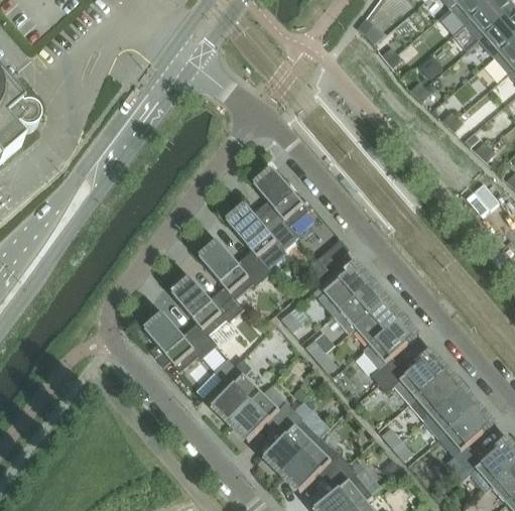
[(441,0),(449,8),(459,0),(441,0)]
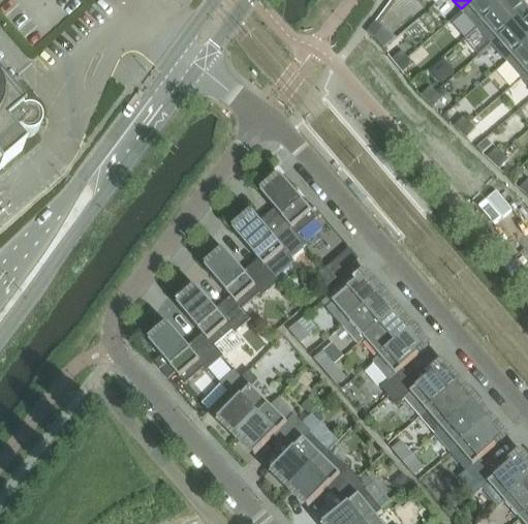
[(476,25),(504,0),(470,0),(461,8),(461,9),(462,9),(476,25)]
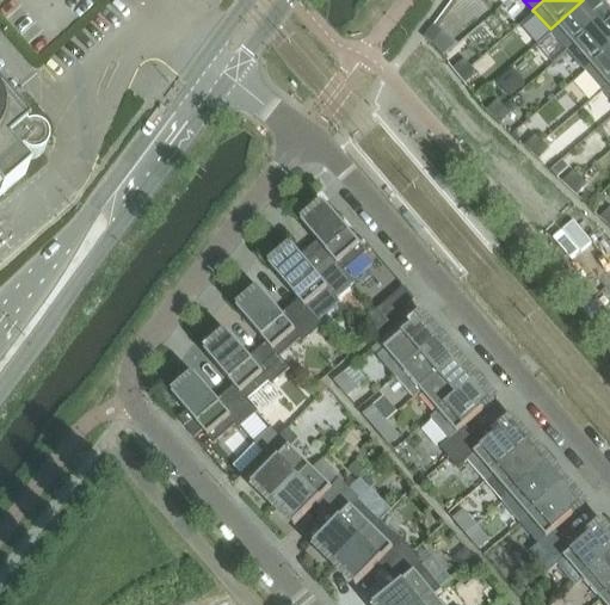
[(567,48),(609,11),(609,10),(603,1),(604,0),(583,0),(550,29),(567,48)]
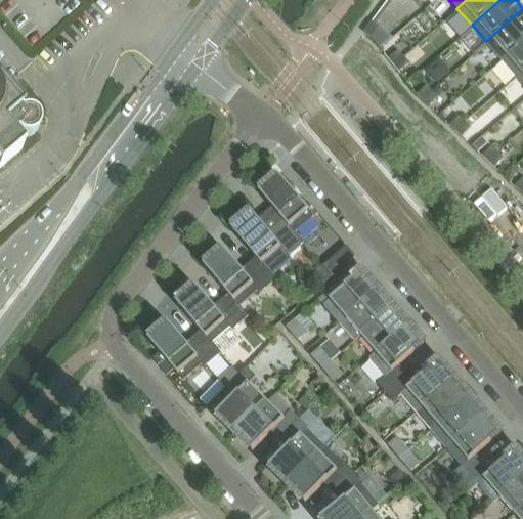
[(500,58),(522,38),(522,9),(486,41),(500,58)]
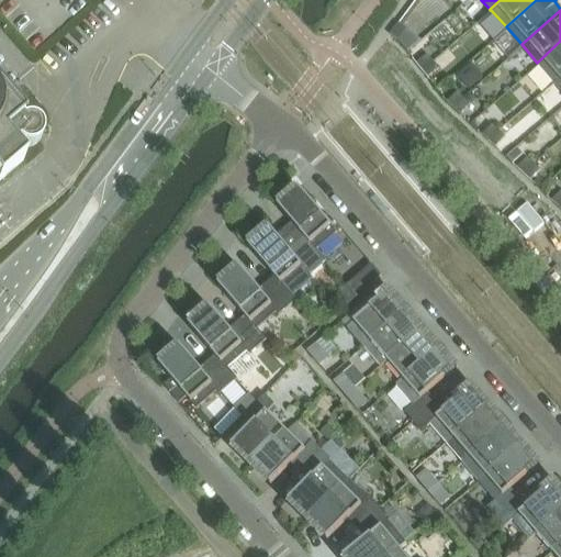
[(396,37),(405,25),(397,20),(389,31),(396,37)]
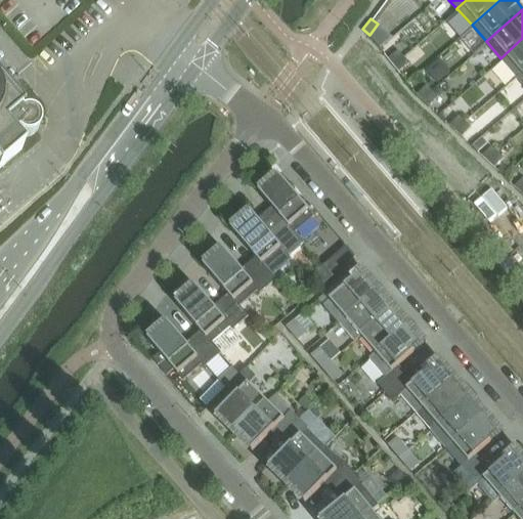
[(515,75),(522,68),(522,38),(500,58),(515,75)]
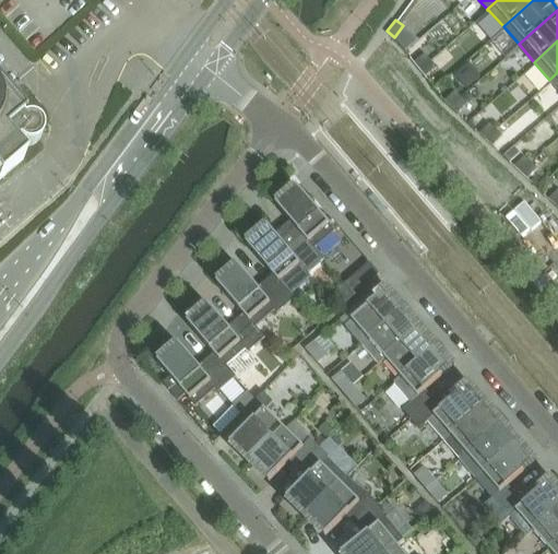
[(419,67),(430,58),(425,51),(414,59),(413,60),(419,67)]
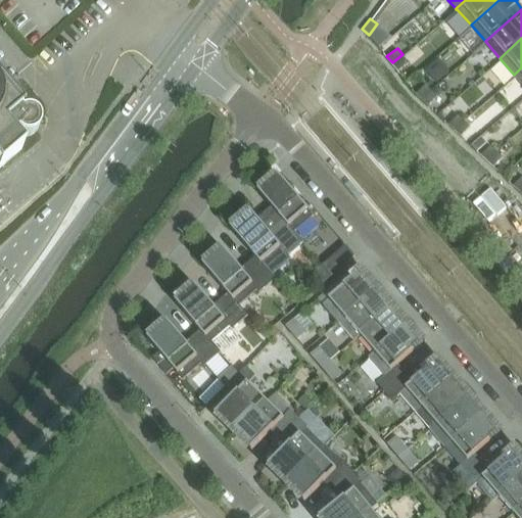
[(398,68),(408,60),(402,54),(392,62),(397,69),(398,68)]
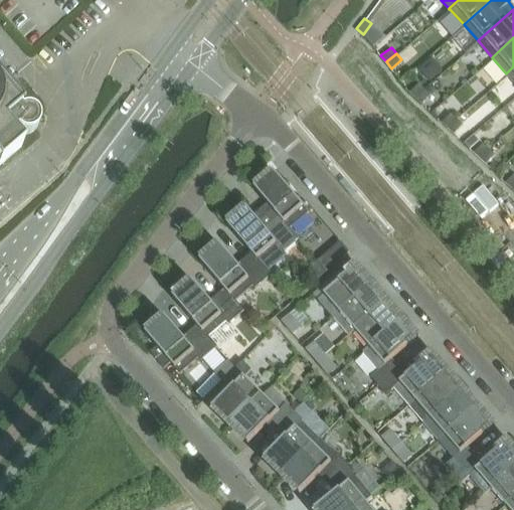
[(418,80),(410,90),(409,90),(415,96),(424,87),(418,80)]
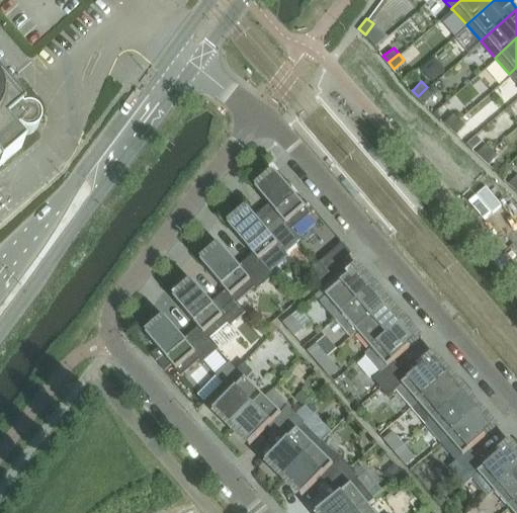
[(0,161),(19,145),(10,135),(28,118),(0,85),(0,161)]
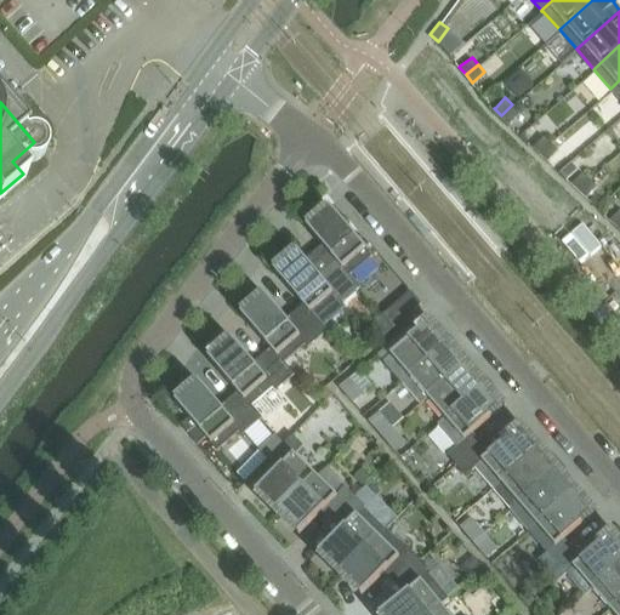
[(508,121),(519,110),(512,104),(501,115),(508,123),(510,123),(508,121)]
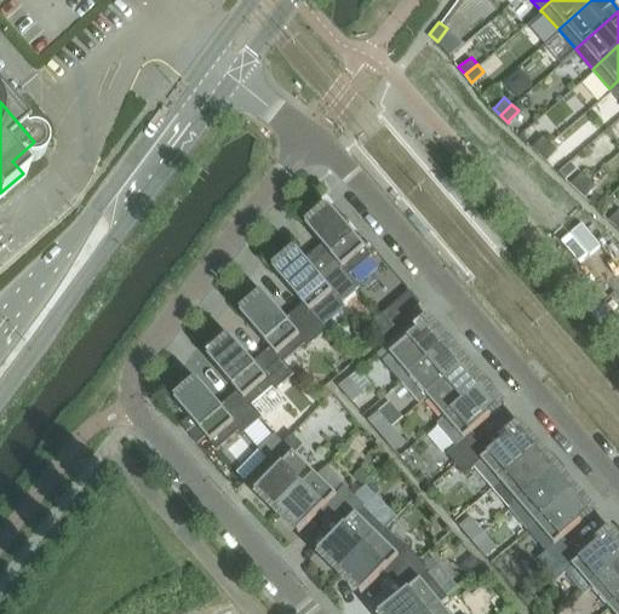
[(539,151),(550,141),(543,133),(532,144),(531,145),(539,151)]
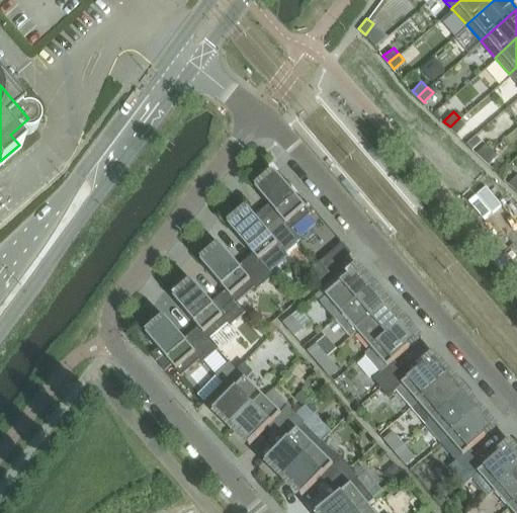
[(456,132),(464,123),(459,117),(450,126),(456,133),(457,133),(456,132)]
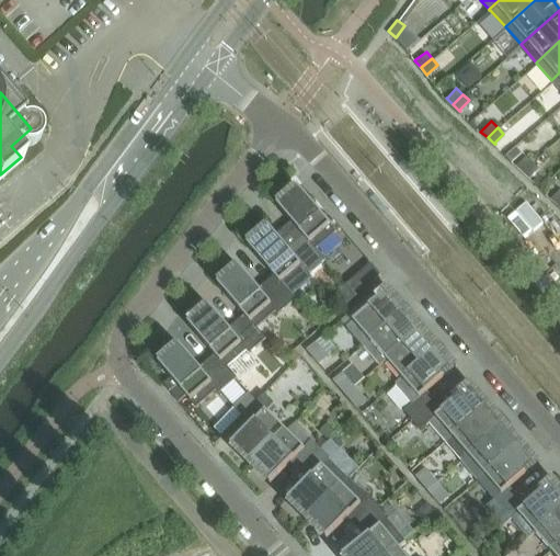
[(511,159),(522,150),(515,144),(505,152),(511,159)]
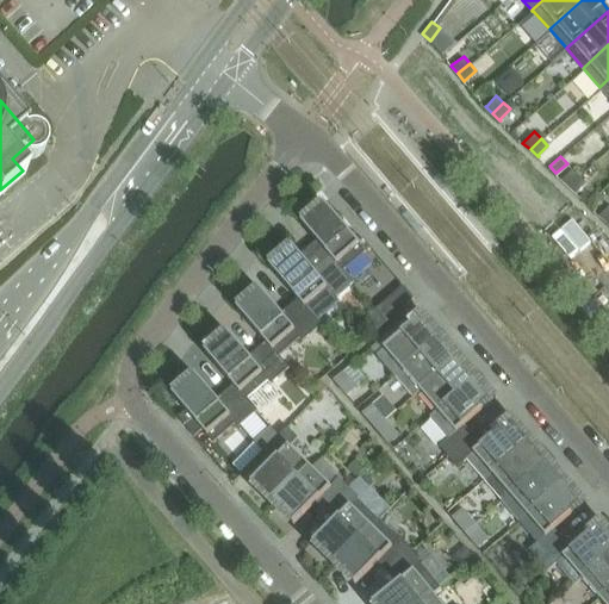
[(567,185),(578,174),(571,167),(561,178),(560,179),(567,185)]
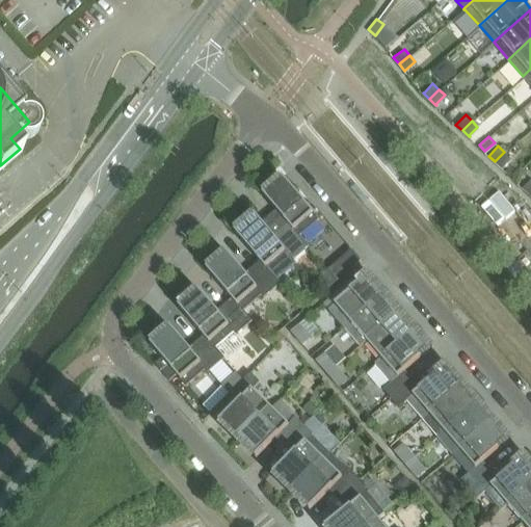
[(502,166),(510,158),(504,152),(495,161),(502,167),(502,166)]
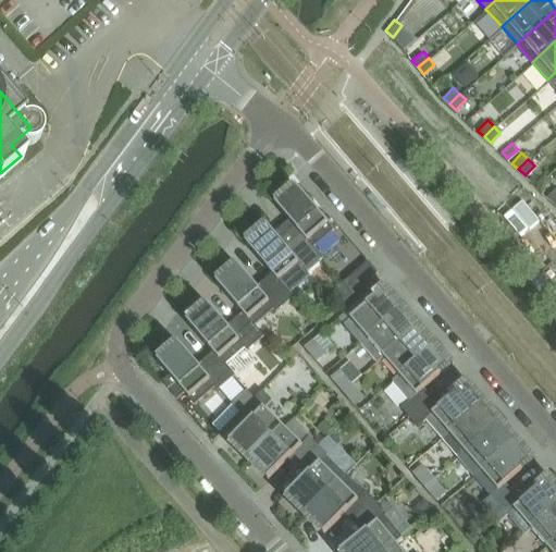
[(296,183),(274,201),(300,232),(306,238),(308,237),(313,244),(333,227),(296,183)]
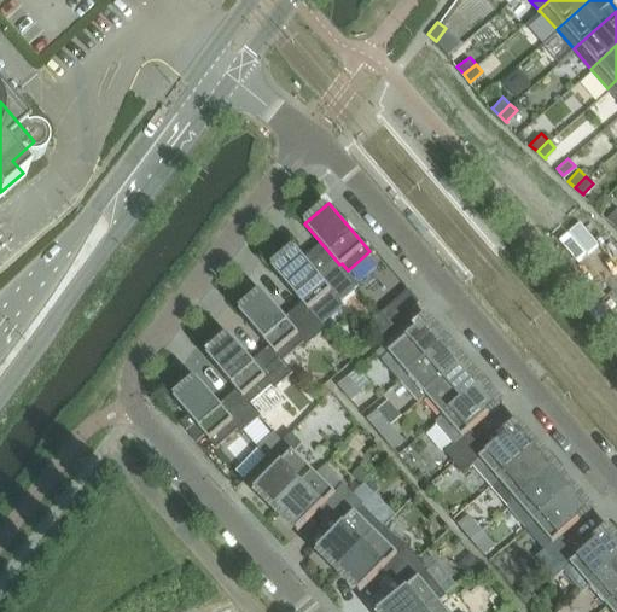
[(613,223),(616,219),(616,205),(607,216),(606,216),(613,223)]
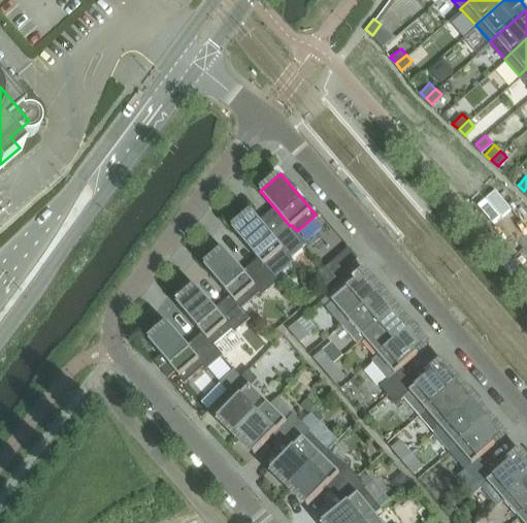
[(305,240),(292,225),(290,226),(285,220),(270,232),(253,210),(232,228),(257,257),(262,263),(263,262),(282,247),(289,255),(305,240)]
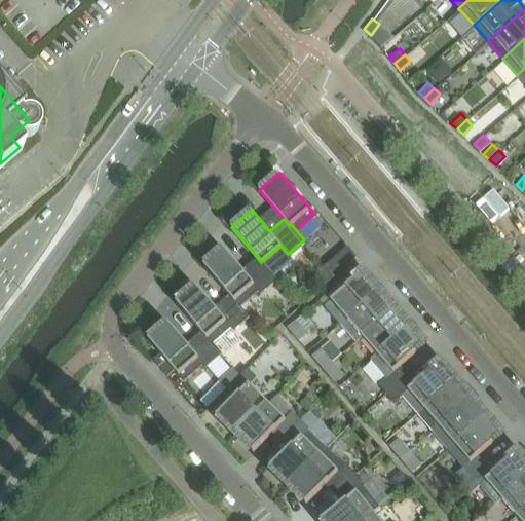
[(332,275),(357,255),(346,244),(323,264),(332,275)]
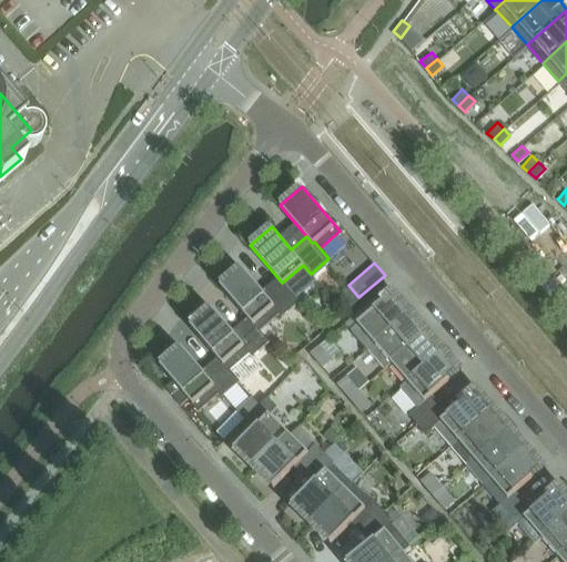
[(231,276),(220,285),(246,316),(252,323),(253,322),(260,328),(279,312),(281,315),(299,299),(295,295),(283,282),(282,283),(276,276),(269,283),(261,289),(242,266),(231,276)]
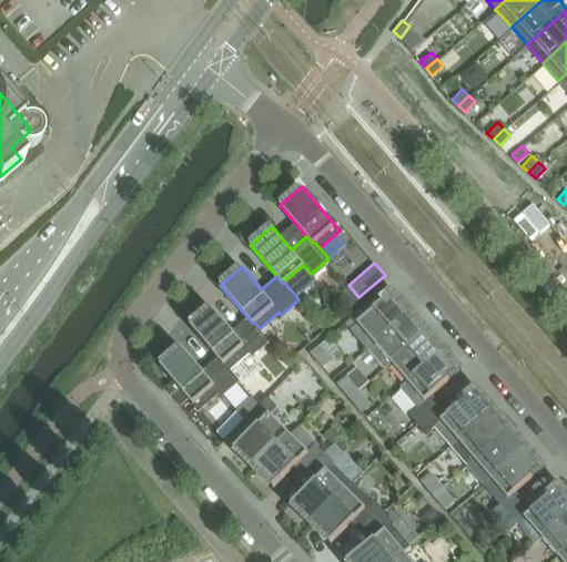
[(356,322),(350,327),(352,329),(366,347),(408,312),(392,292),(356,322)]
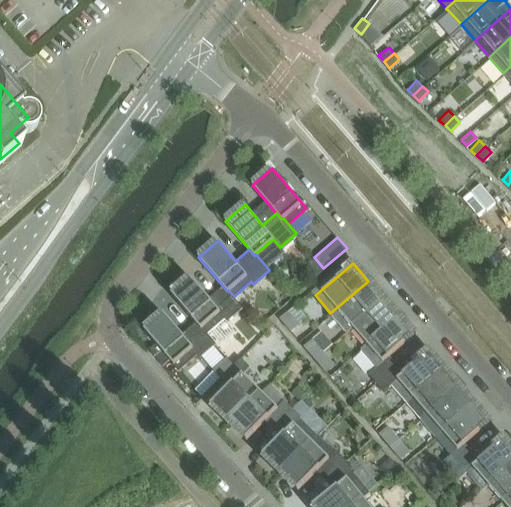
[(234,296),(228,290),(227,291),(222,285),(208,297),(190,276),(171,293),(195,321),(200,327),(201,326),(206,332),(224,316),(226,319),(242,305),(234,296)]
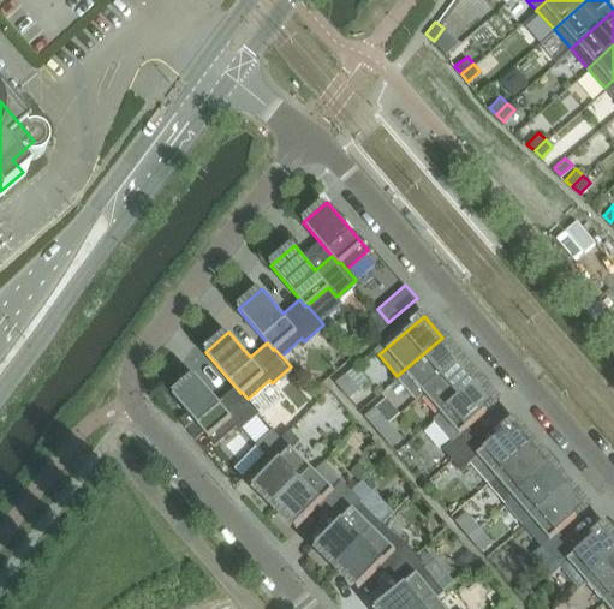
[(442,338),(397,376),(412,394),(415,398),(422,390),(460,358),(442,338)]
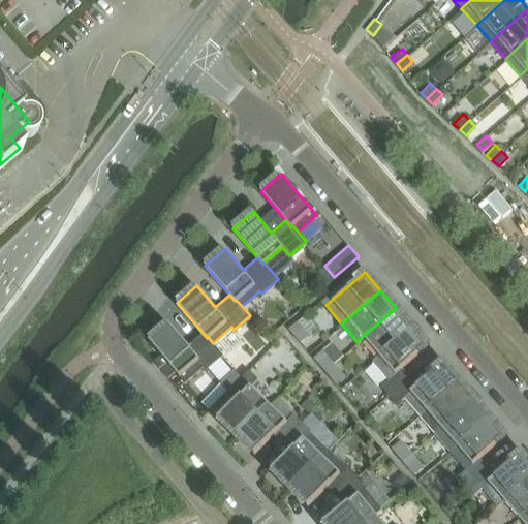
[(301,306),(309,299),(303,291),(294,299),(301,306)]
